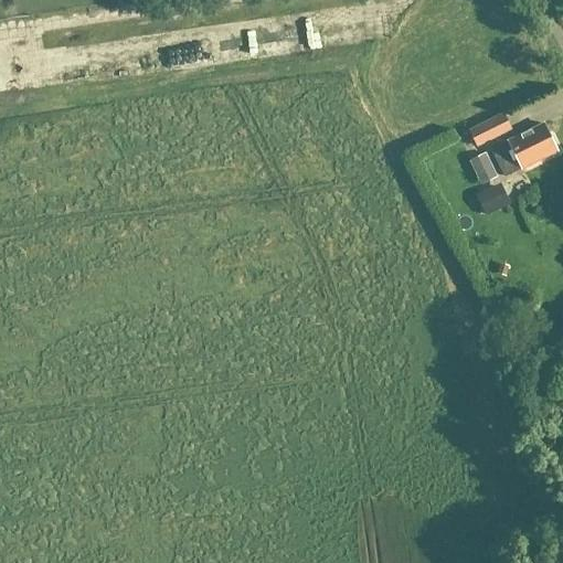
[(469,128),(477,146),(512,128),(505,112),(469,128)]
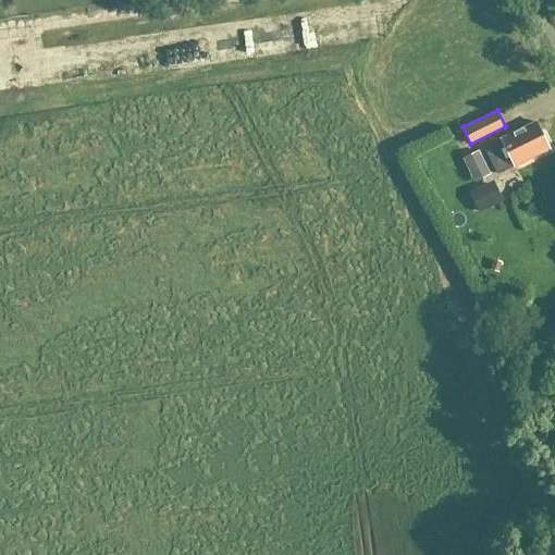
[(535,121),(484,146),(498,173),(550,147),(535,121)]
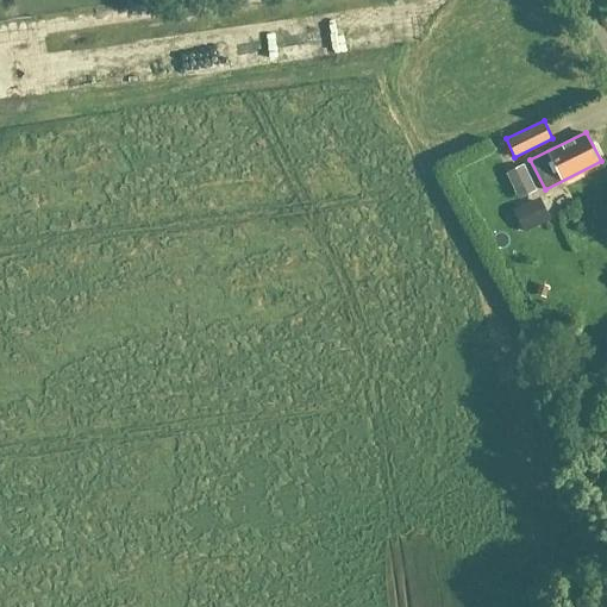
[(538,189),(524,163),(506,171),(519,199),(538,189)]
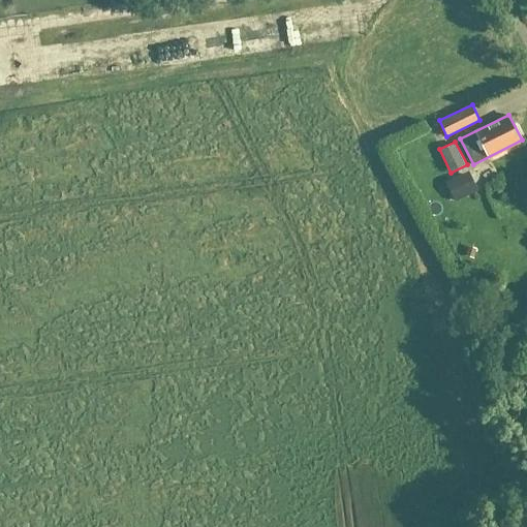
[(478,189),(469,169),(446,181),(457,200),(478,189)]
